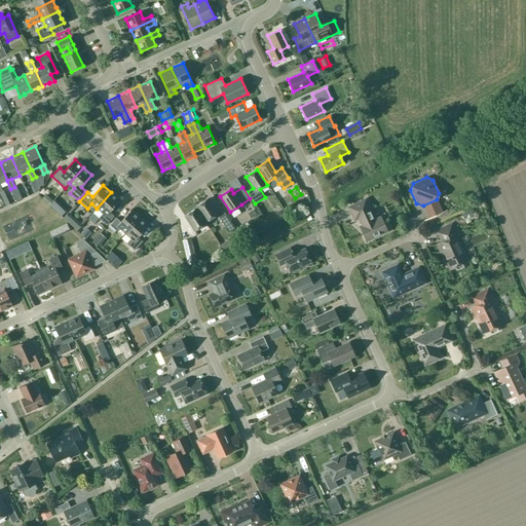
[(12,193),(16,201),(22,199),(17,190),(12,193)]
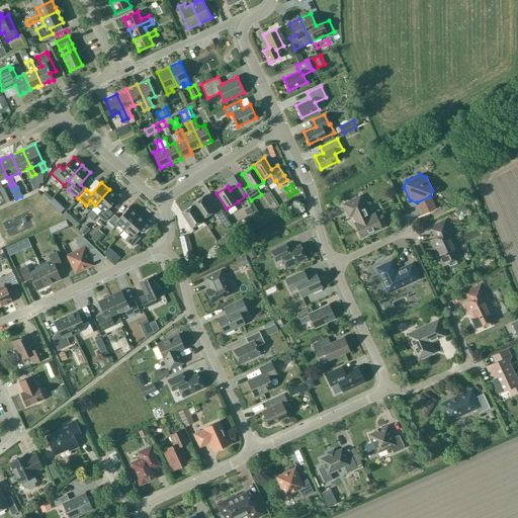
[(47,199),(51,196),(46,189),(41,193),(47,199)]
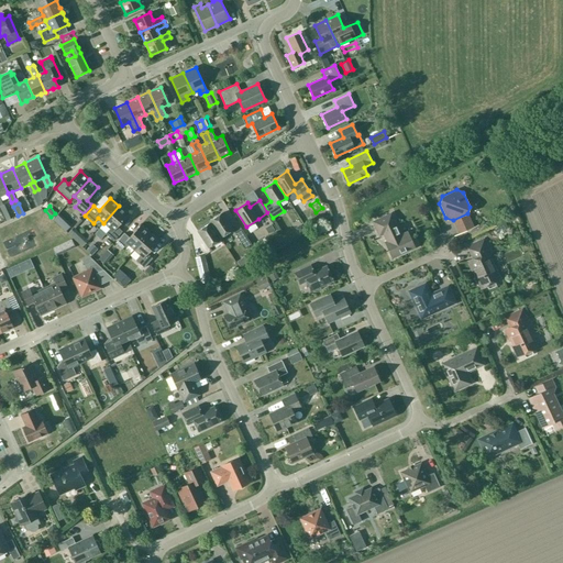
[(129,214),(119,206),(103,223),(110,229),(106,233),(113,241),(122,231),(117,227),(129,214)]
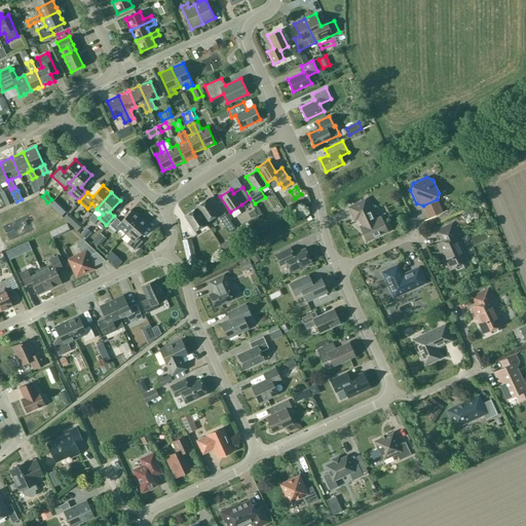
[(208,199),(196,207),(205,222),(217,215),(208,199)]
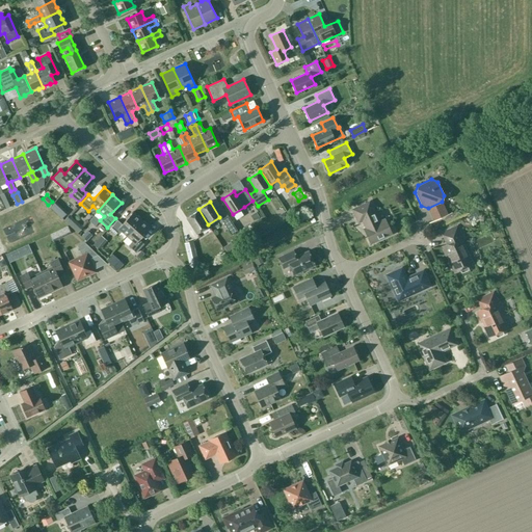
[(366,229),(364,229),(371,243),(391,234),(384,219),(378,222),(369,202),(352,210),(358,222),(362,220),(366,229)]
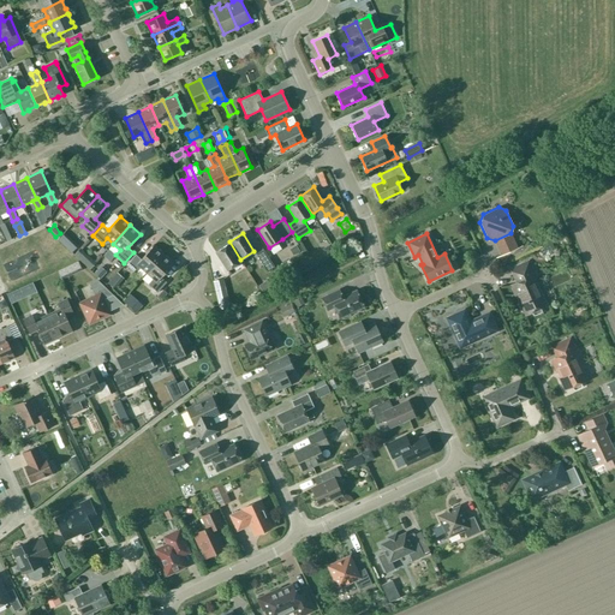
[(77,248),(63,234),(58,240),(71,252),(77,248)]
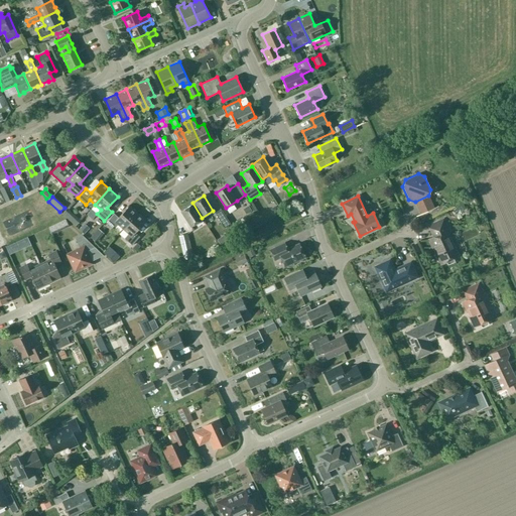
[(416,217),(438,207),(438,206),(433,208),(430,202),(417,208),(420,214),(416,216),(416,217)]
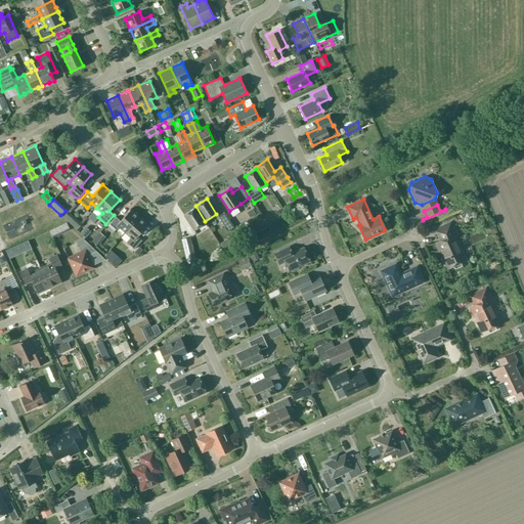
[(194,208),(183,215),(193,230),(205,223),(194,208)]
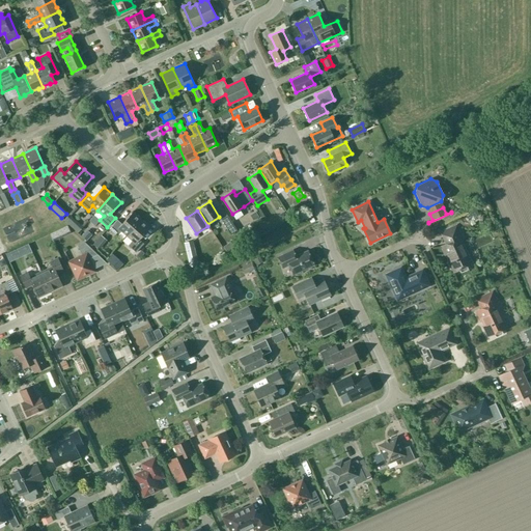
[(141,220),(133,212),(121,224),(117,220),(109,228),(117,235),(121,231),(127,235),(141,220)]
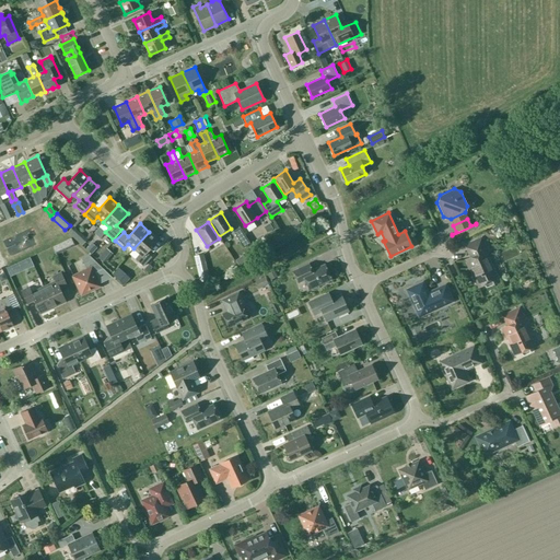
[(81,245),(82,245),(88,238),(72,226),(67,232),(81,244),(81,245)]
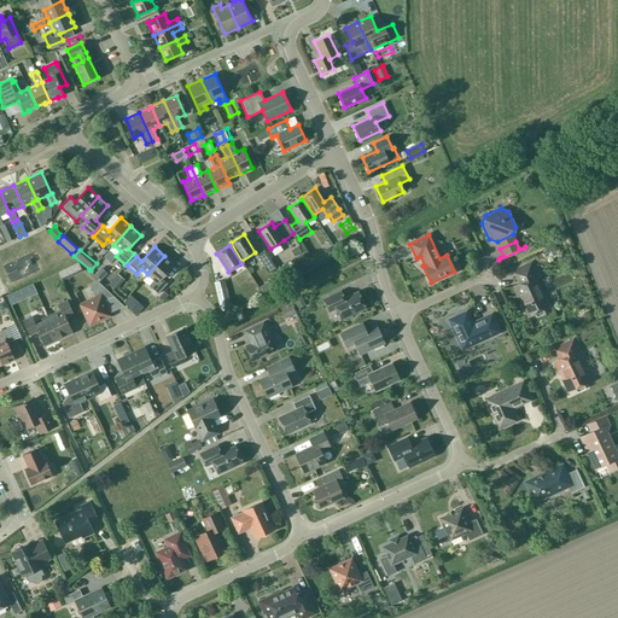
[(257,255),(268,272),(275,267),(263,250),(257,255)]
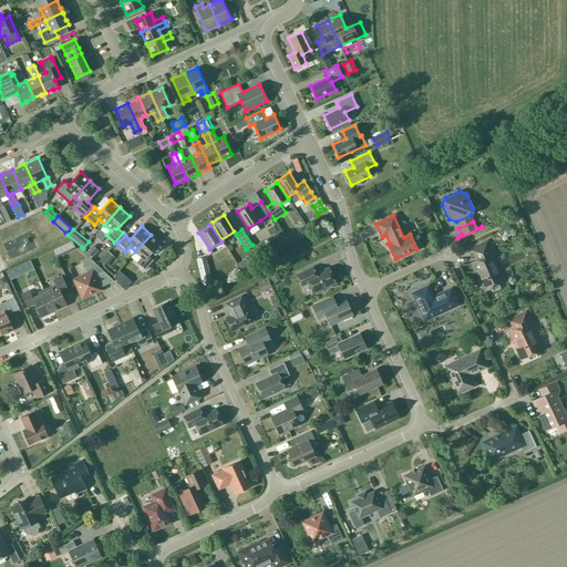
[(160,243),(151,235),(135,251),(141,257),(136,263),(145,269),(153,260),(148,256),(160,243)]
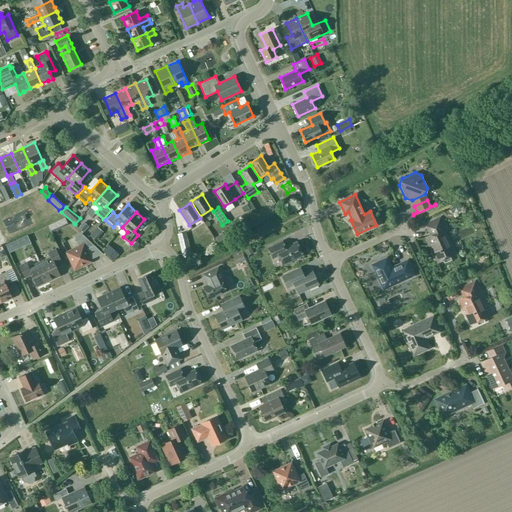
[(426,224),(431,235),(425,238),(429,246),(431,245),(433,251),(432,251),(436,262),(442,259),(444,262),(445,262),(450,260),(450,258),(449,256),(451,255),(446,246),(449,244),(450,243),(447,238),(446,237),(443,231),(446,229),(440,217),(426,224)]
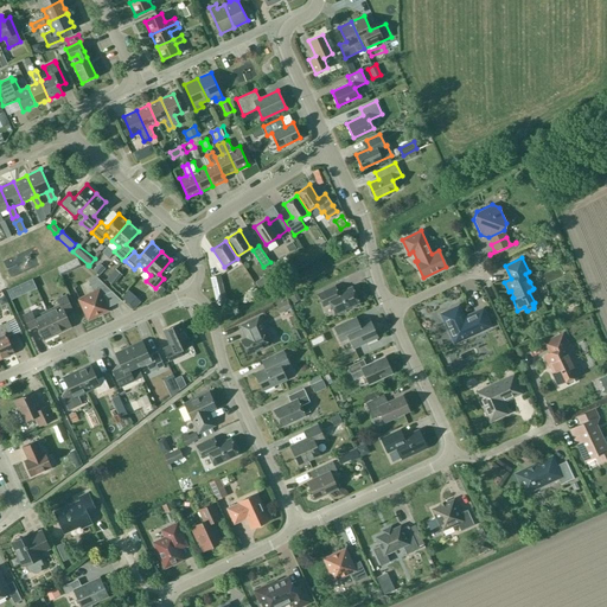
[(98,262),(93,269),(95,273),(96,272),(98,274),(104,268),(98,262)]
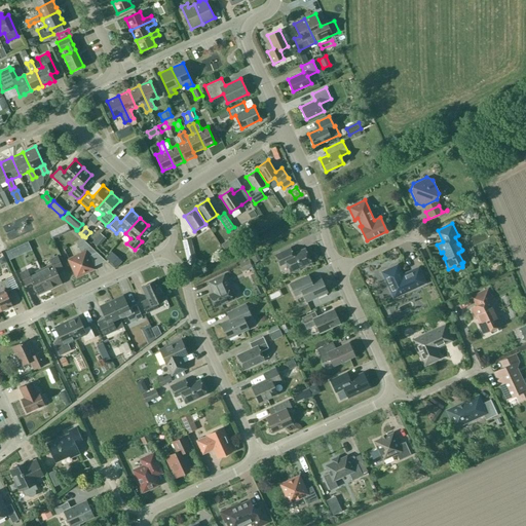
[(82,236),(80,233),(77,230),(76,230),(73,232),(80,238),(82,236)]
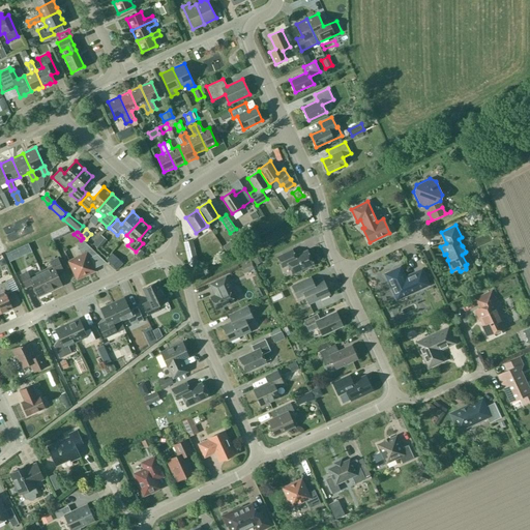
[(197,236),(192,239),(199,249),(204,246),(197,236)]
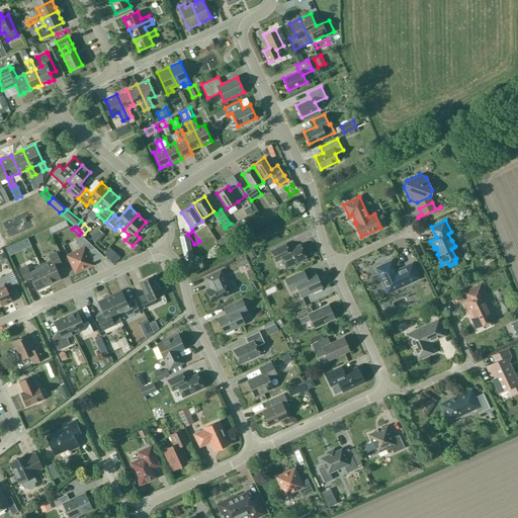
[(187,235),(180,237),(181,245),(189,243),(187,235)]
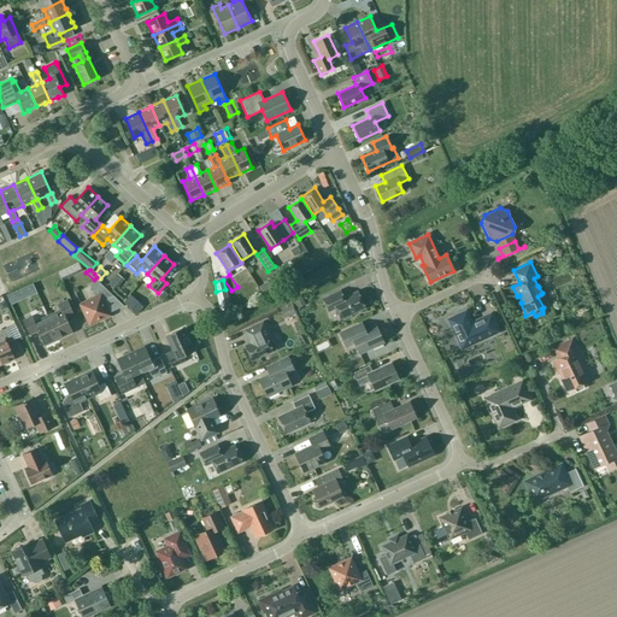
[(21,291),(11,294),(13,300),(37,292),(34,281),(18,287),(21,291)]
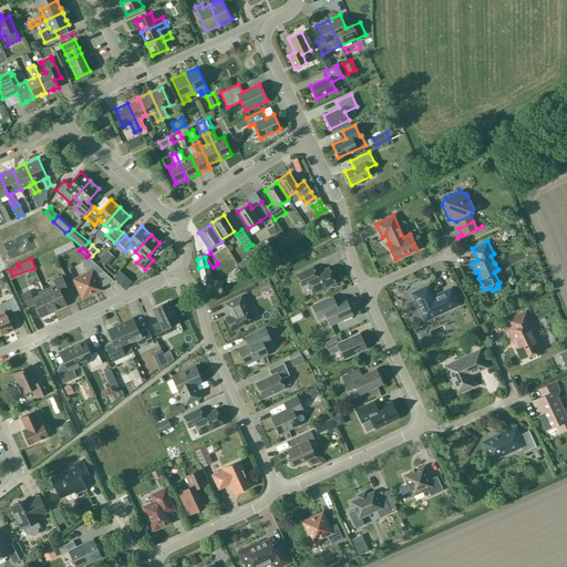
[(91,258),(83,263),(88,274),(74,280),(82,298),(101,289),(94,276),(104,271),(91,258)]
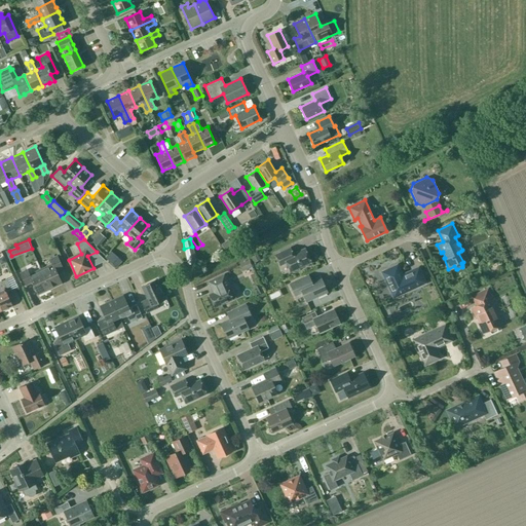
[(286,262),(291,271),(310,262),(304,249),(293,254),(290,248),(275,254),(279,265),(286,262)]
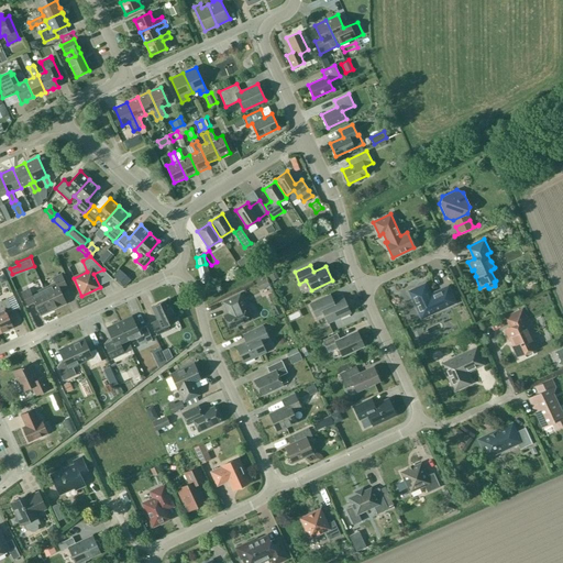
[(127,277),(133,283),(142,272),(136,266),(127,277)]
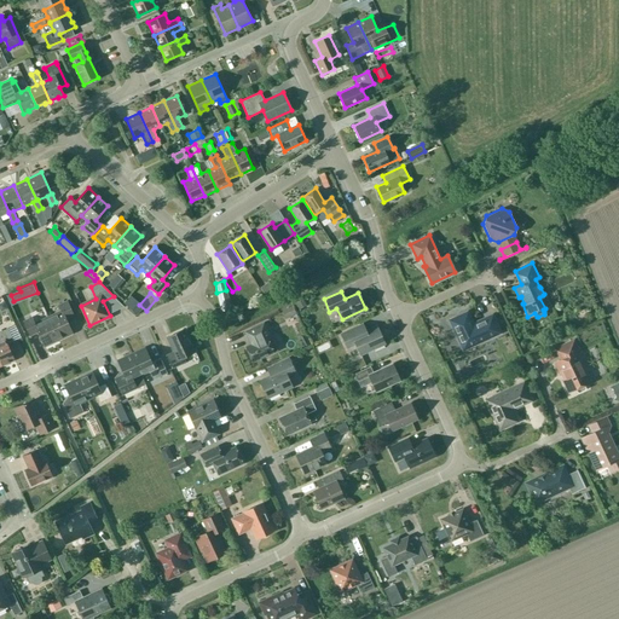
[(219,301),(221,311),(231,308),(229,299),(219,301)]
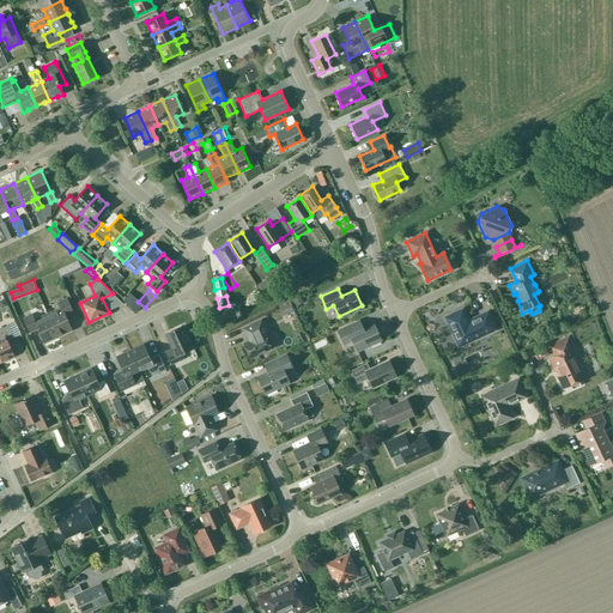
[(58,337),(72,331),(65,316),(72,313),(66,298),(58,302),(61,308),(47,314),(58,337)]
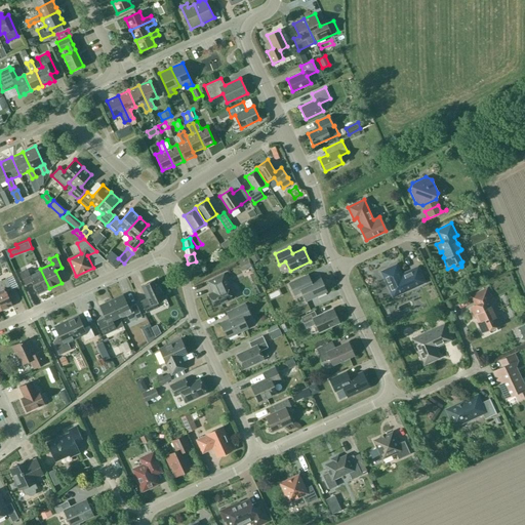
[(239,261),(242,268),(249,265),(246,258),(239,261)]
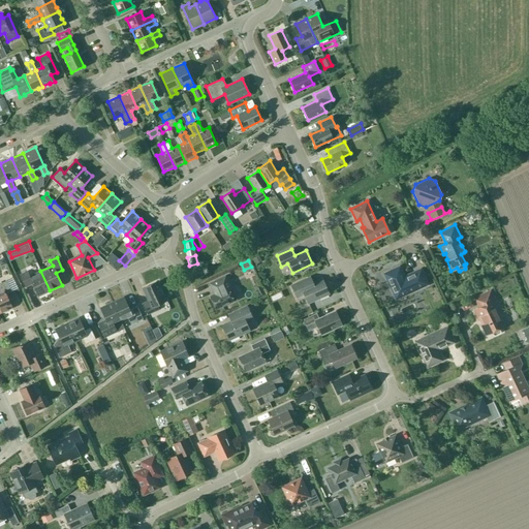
[(399,268),(385,274),(396,298),(427,284),(421,270),(403,278),(399,268)]
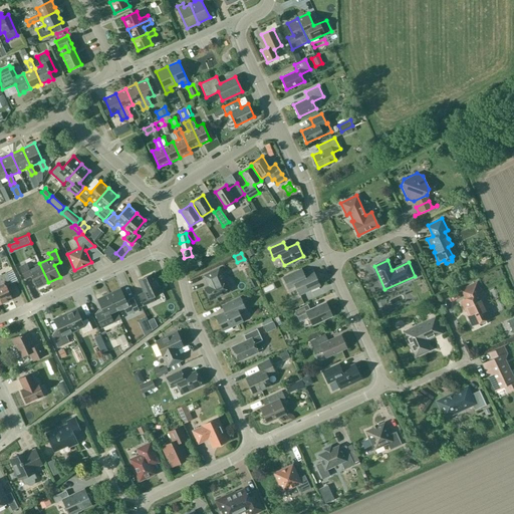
[(37,287),(48,282),(39,263),(28,268),(26,264),(19,267),(25,278),(31,275),(37,287)]
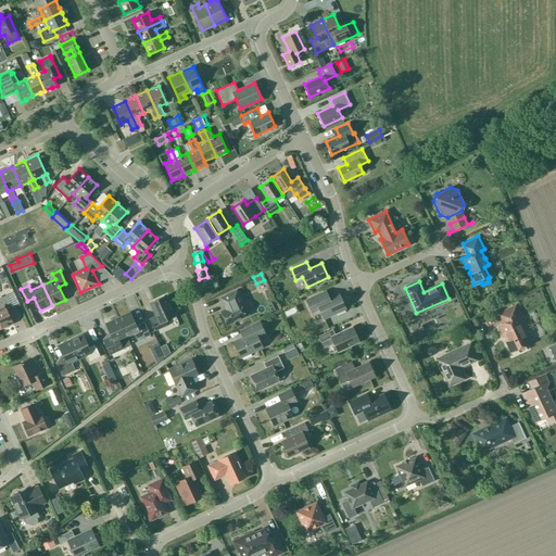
[(223,297),(228,308),(220,312),(227,325),(245,316),(239,303),(237,298),(239,297),(237,290),(223,297)]
